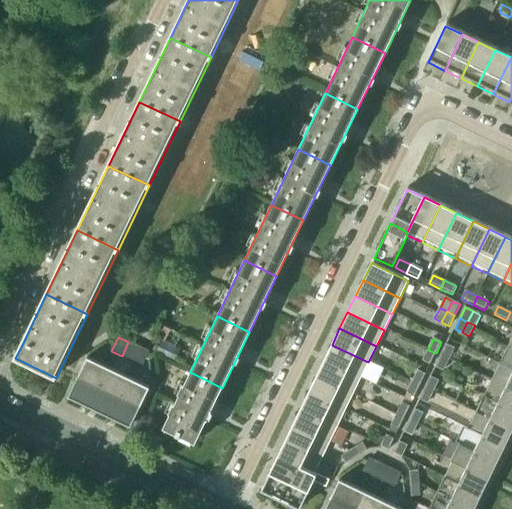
[(180,351),(159,341),(154,350),(175,361),(180,351)]
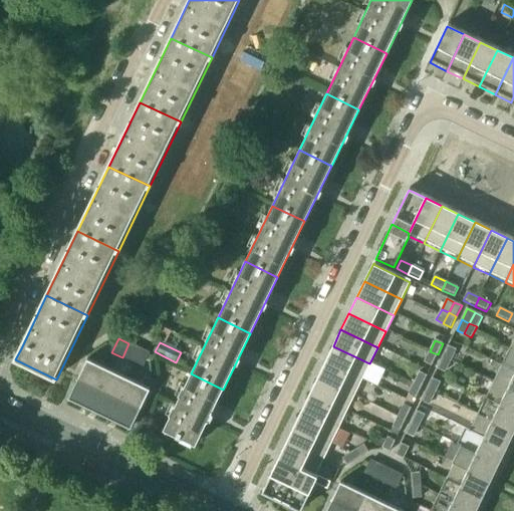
[(129,343),(122,357),(133,362),(140,348),(129,343)]
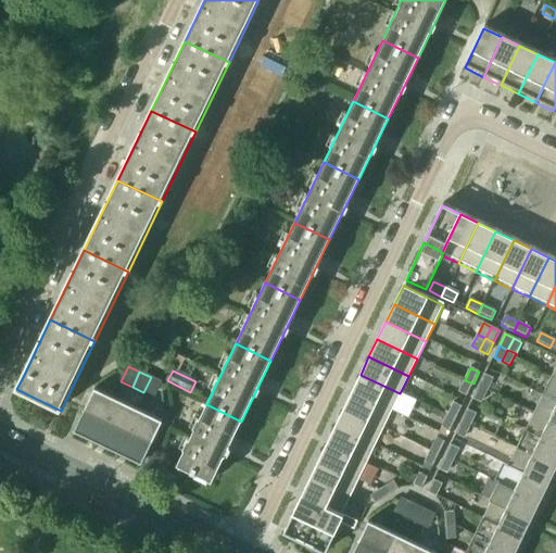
[(361,375),(352,392),(391,412),(400,393),(361,375)]
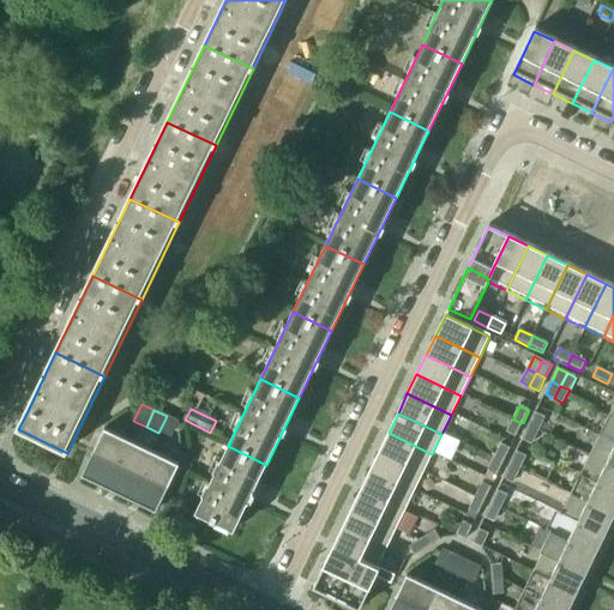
[(535,414),(529,427),(539,432),(545,418),(535,414)]
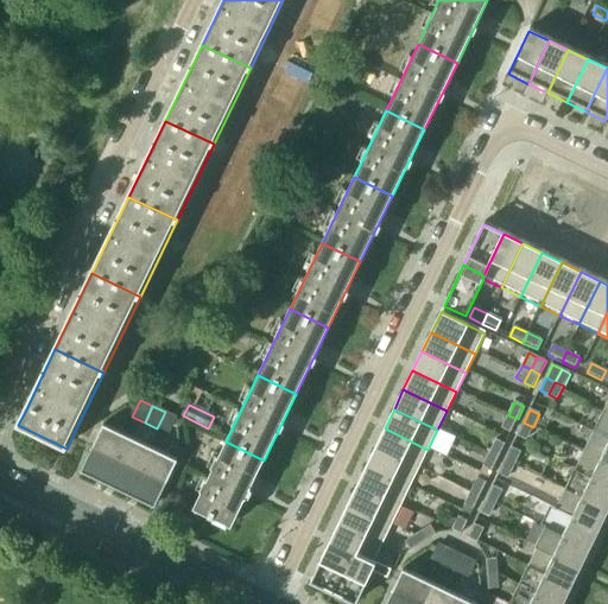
[(165,412),(157,428),(170,434),(178,418),(165,412)]
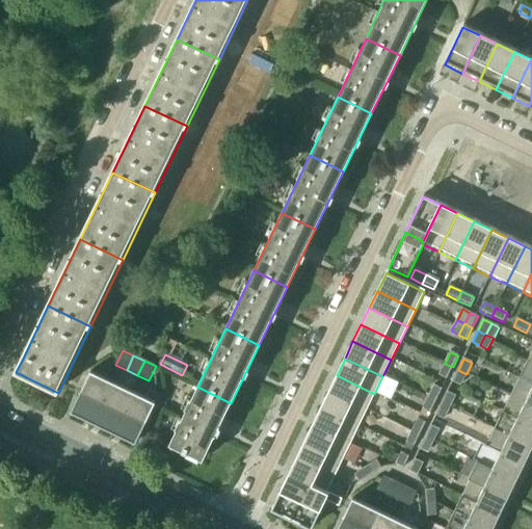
[(531,366),(526,363),(517,379),(531,387),(531,366)]
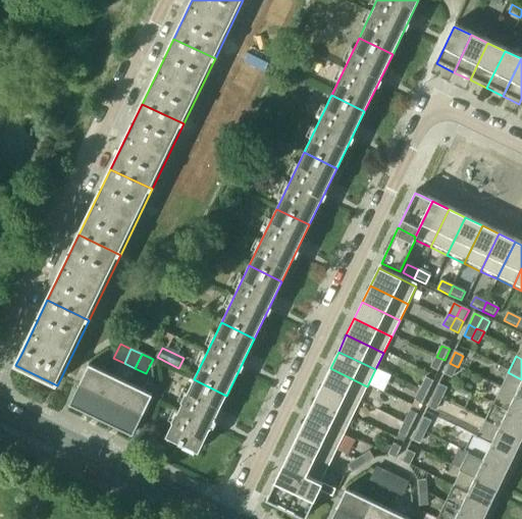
[(439,371),(445,360),(436,357),(430,368),(439,371)]
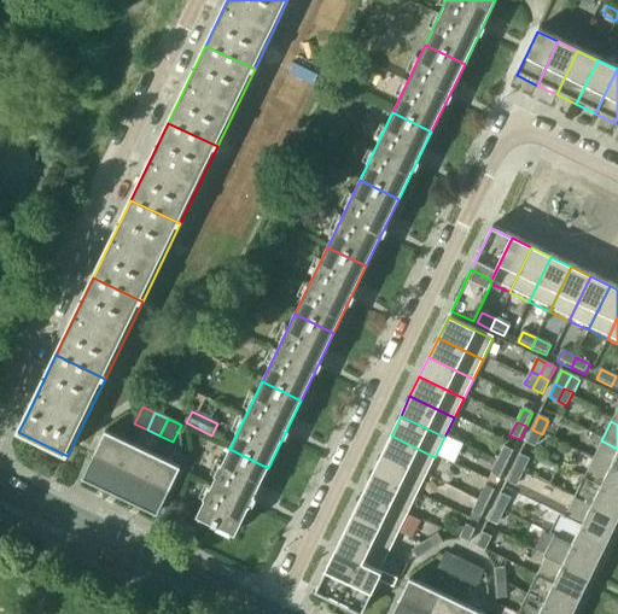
[(536,449),(542,434),(532,430),(525,444),(536,449)]
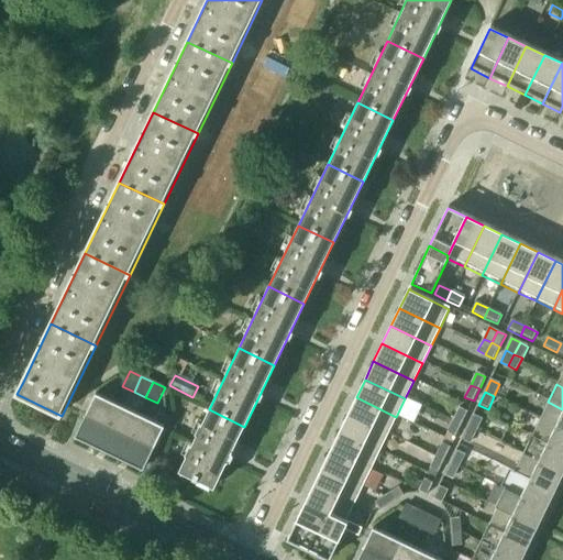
[(120,406),(98,395),(77,437),(99,448),(120,406)]
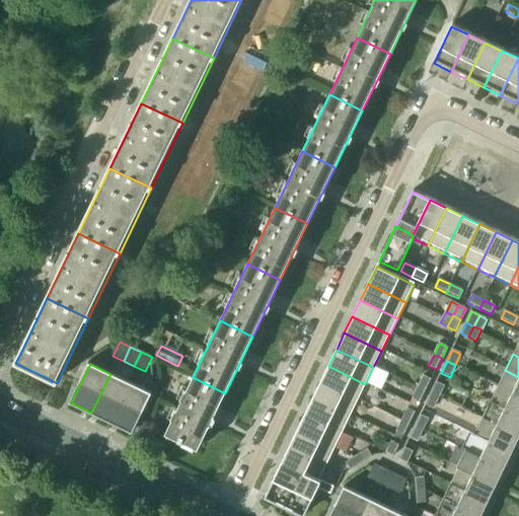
[(358,400),(365,384),(328,366),(320,382),(358,400)]
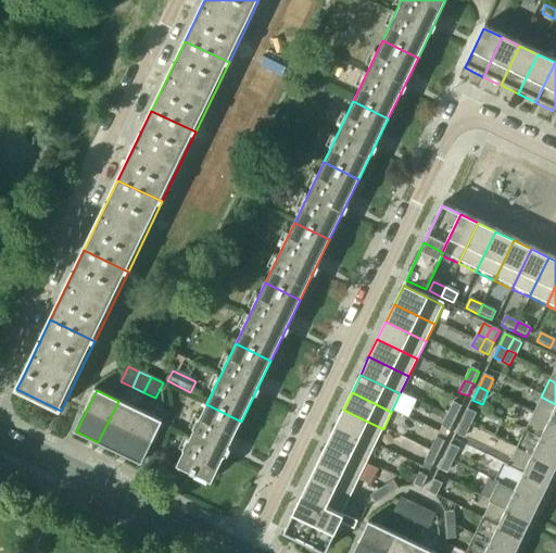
[(555,404),(541,397),(532,415),(555,426),(555,404)]
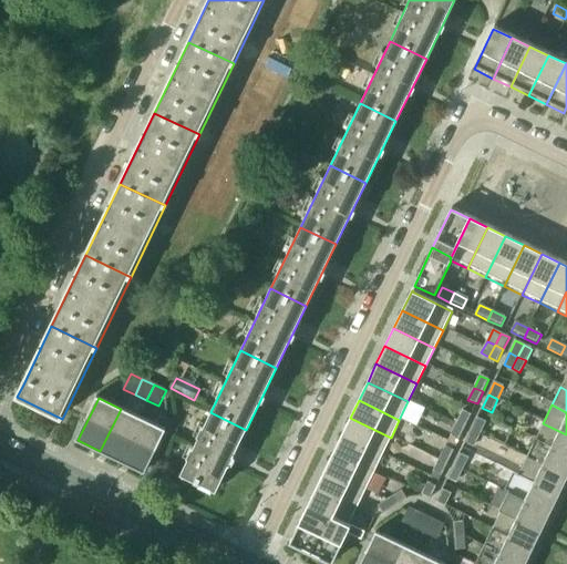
[(143,420),(121,409),(100,451),(122,462),(143,420)]
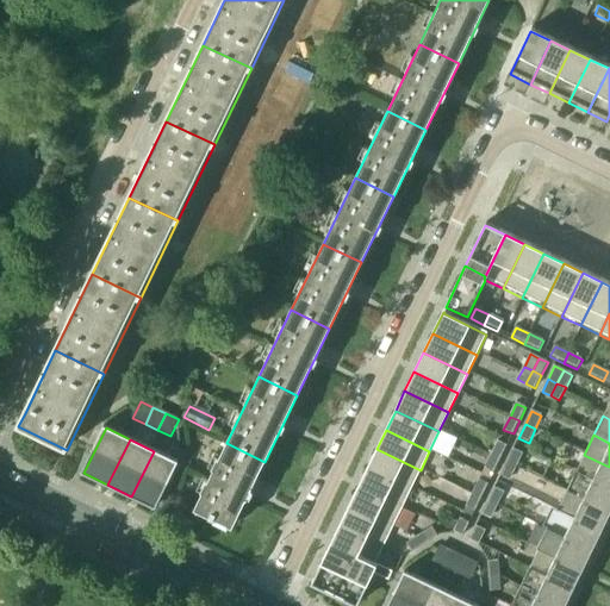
[(497,442),(491,455),(500,460),(506,445),(497,442)]
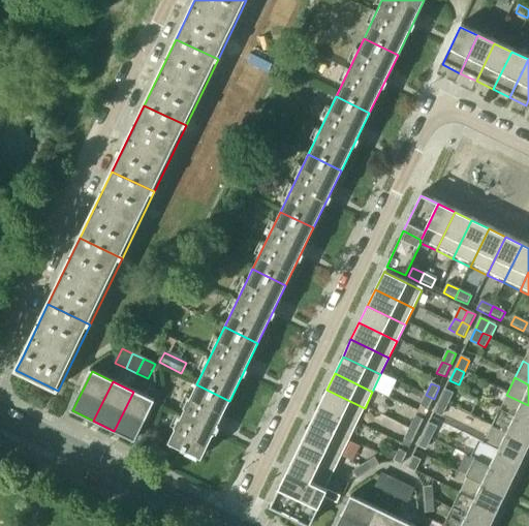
[(229,401),(196,384),(167,442),(201,458),(229,401)]
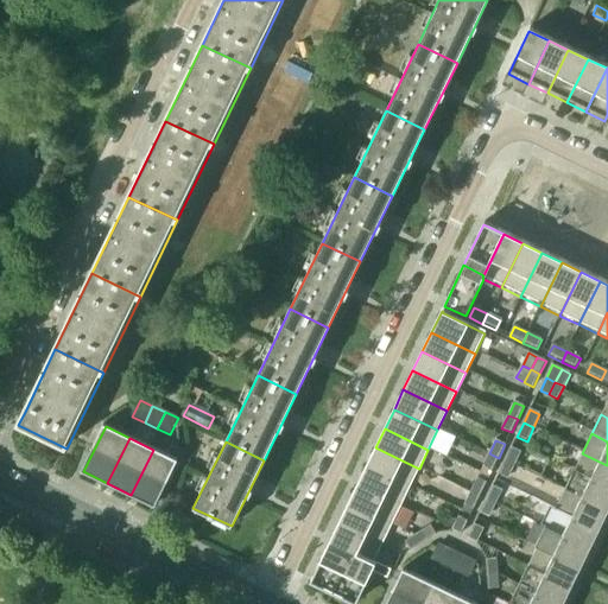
[(419,469),(375,447),(366,466),(410,488),(419,469)]
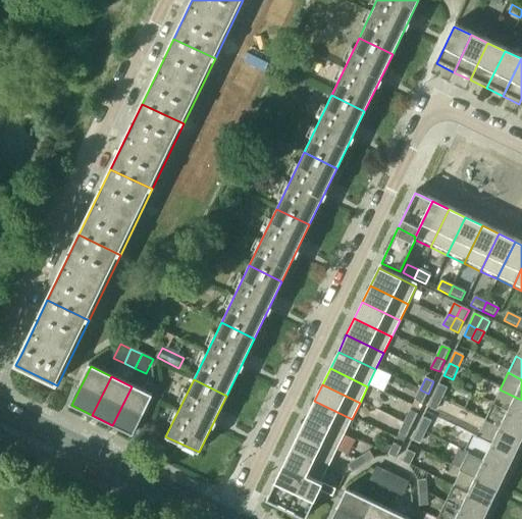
[(433,397),(441,400),(447,388),(439,385),(433,397)]
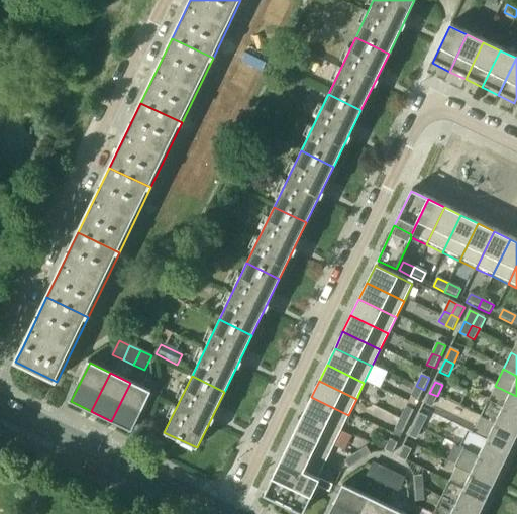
[(150,393),(130,383),(111,421),(131,431),(150,393)]
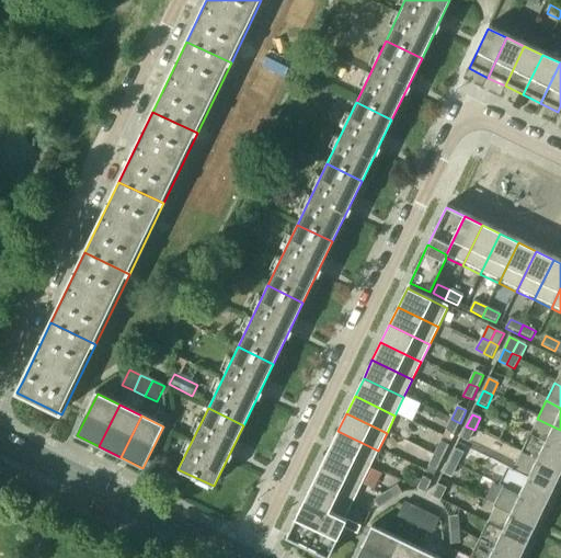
[(454,435),(460,423),(451,419),(445,432),(454,435)]
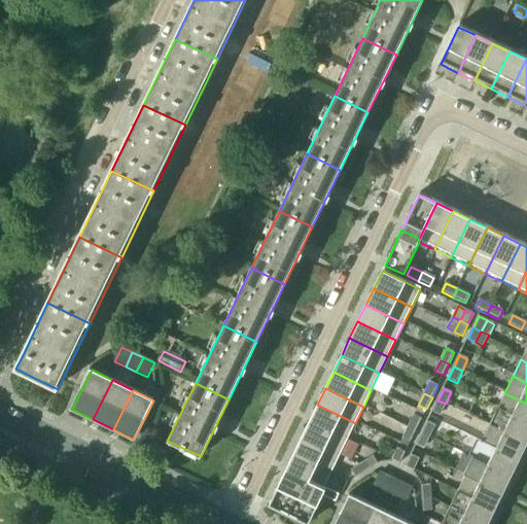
[(526,404),(504,393),(497,410),(526,424),(526,404)]
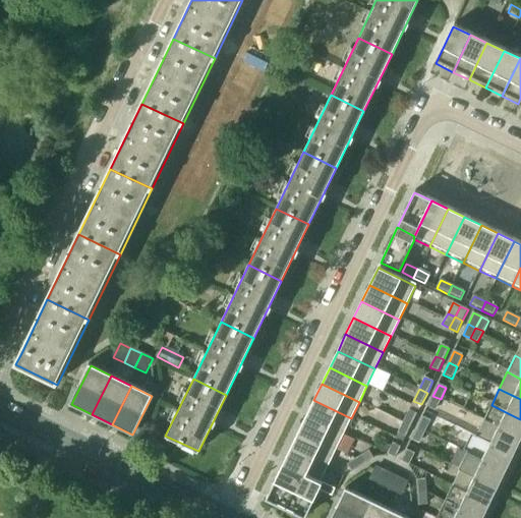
[(427,407),(436,410),(441,399),(432,396),(427,407)]
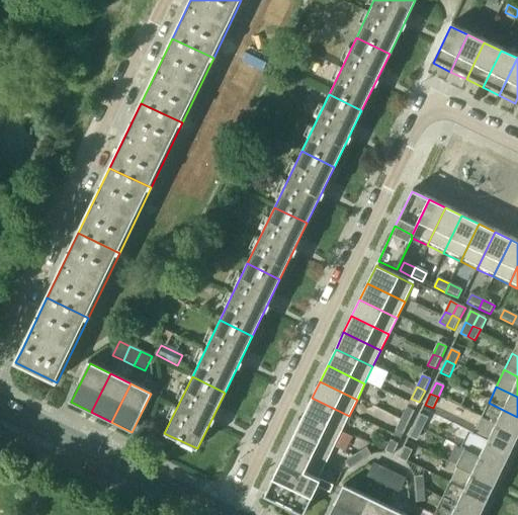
[(312,398),(304,414),(341,432),(349,416),(312,398)]
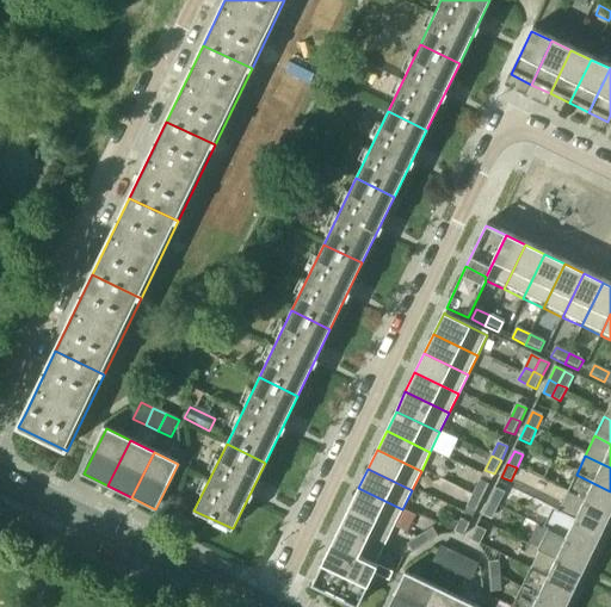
[(610,491),(576,475),(567,494),(610,515),(610,513),(610,491)]
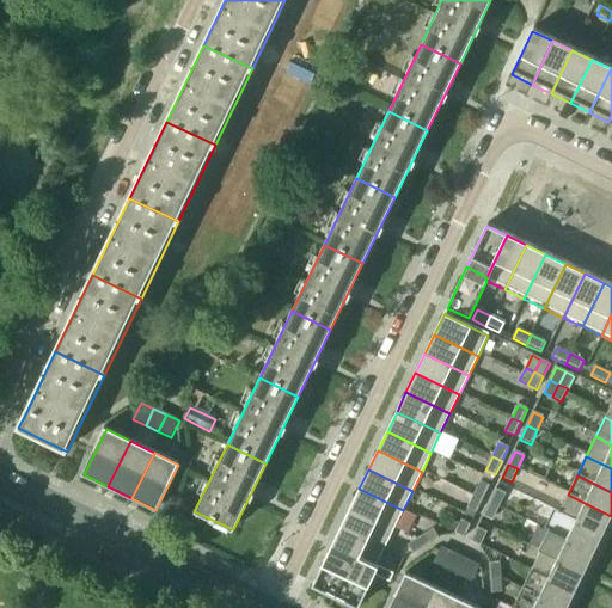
[(483,499),(489,486),(479,481),(473,495),(483,499)]
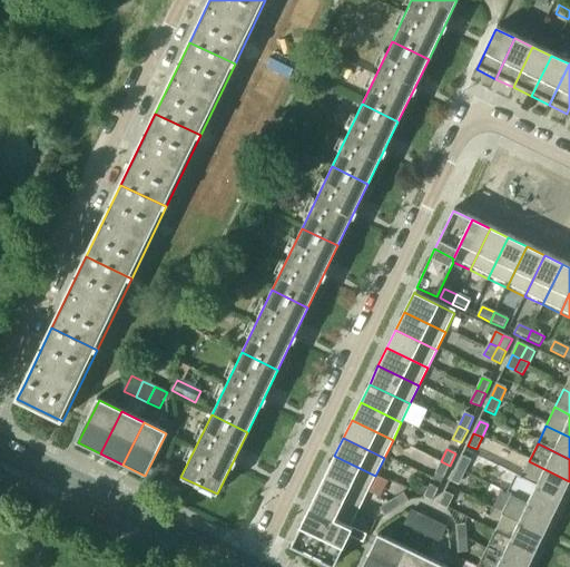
[(334,456),(333,459),(325,475),(366,494),(375,476),(334,456)]
